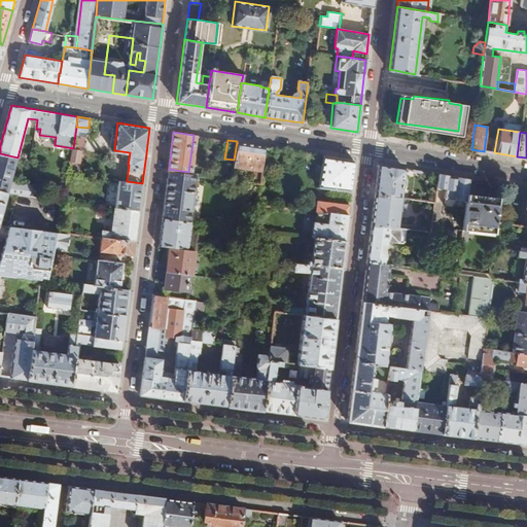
[(259,183),(265,146),(237,141),(234,160),(234,165),(247,167),(245,181),(259,183)]
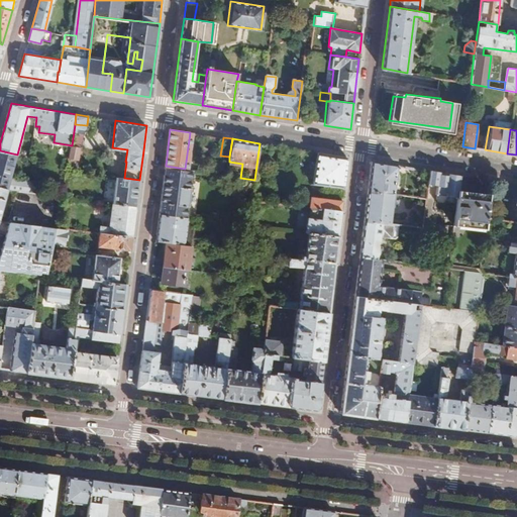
[(0,150),(0,186),(8,189),(18,191),(40,193),(41,183),(11,179),(17,154),(0,150)]
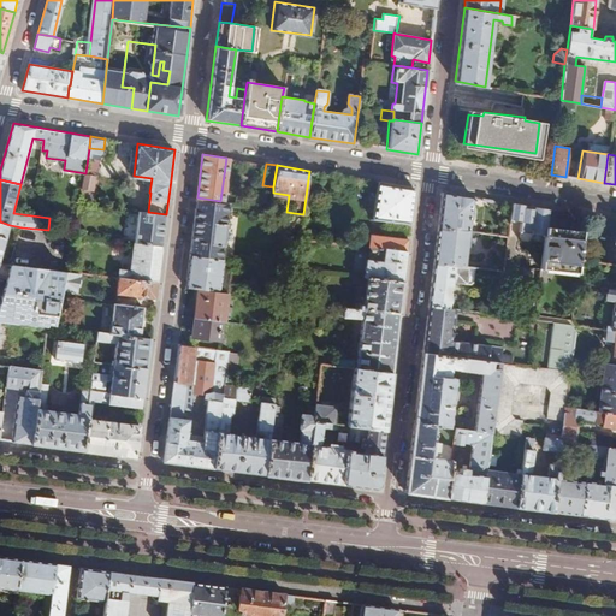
[(414,187),(378,182),(373,218),(409,224),(414,187)]
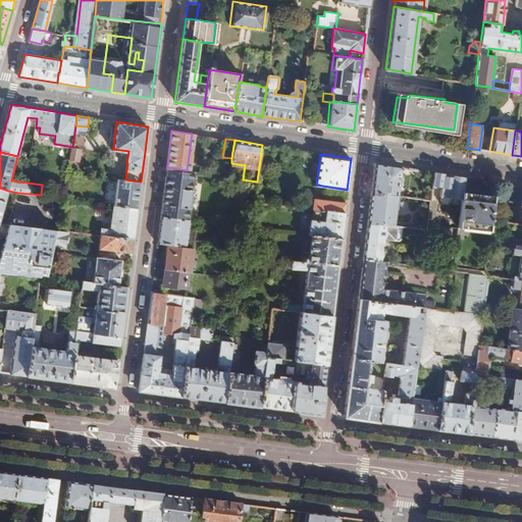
[(374,162),(371,192),(398,196),(402,166),(374,162)]
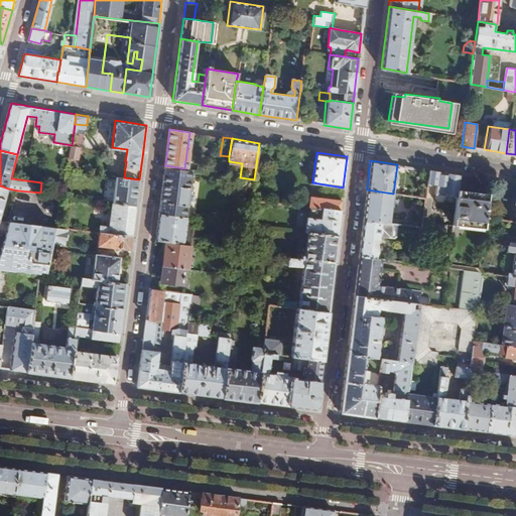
[(194,170),(214,173),(215,167),(196,164),(194,170)]
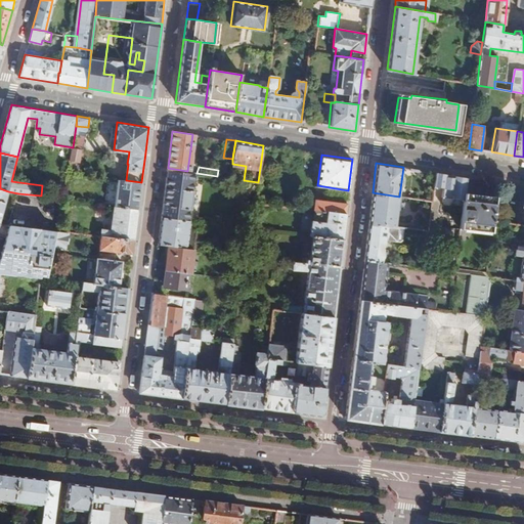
[(187,220),(192,172),(187,171),(168,168),(162,217),(187,220)]
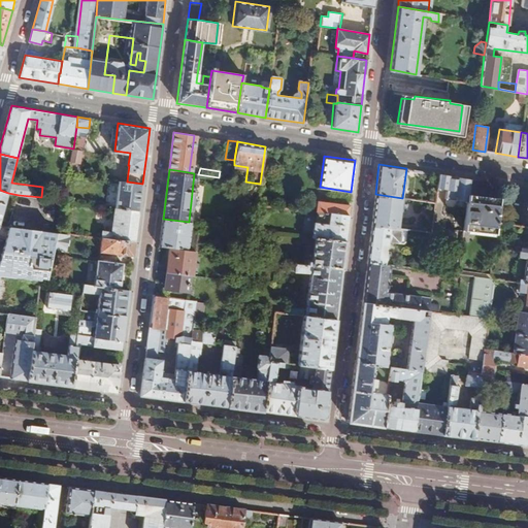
[(468,194),(469,179),(452,176),(451,184),(448,185),(446,203),(448,205),(452,206),(456,203),(457,200),(467,202),(468,194)]
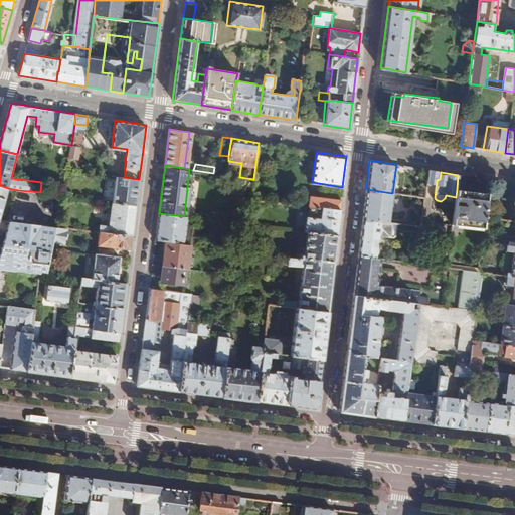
[(114,175),(111,202),(136,205),(139,179),(124,177),(114,175)]
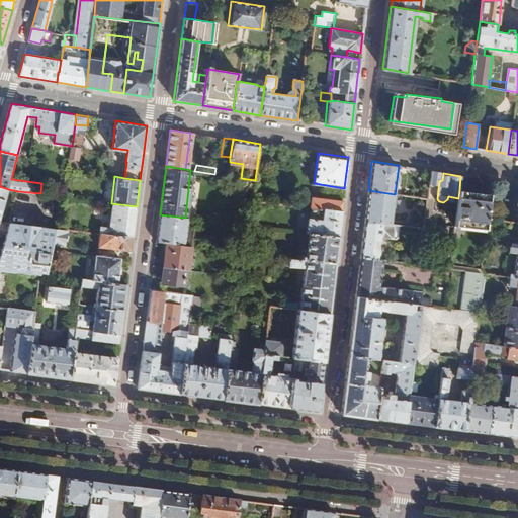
[(0,186),(0,217),(8,189),(0,186)]
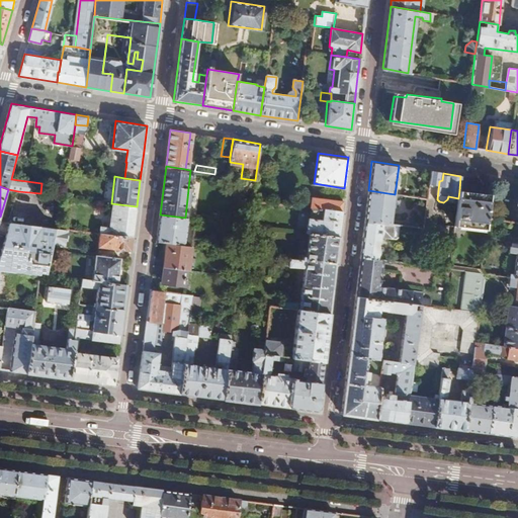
[(368,190),(364,221),(391,225),(395,194),(368,190)]
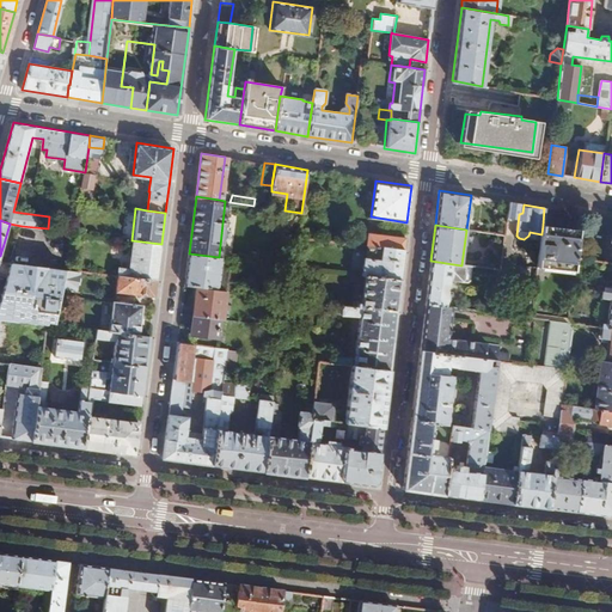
[(579,230),(543,225),(542,234),(537,265),(574,270),(575,256),(579,230)]
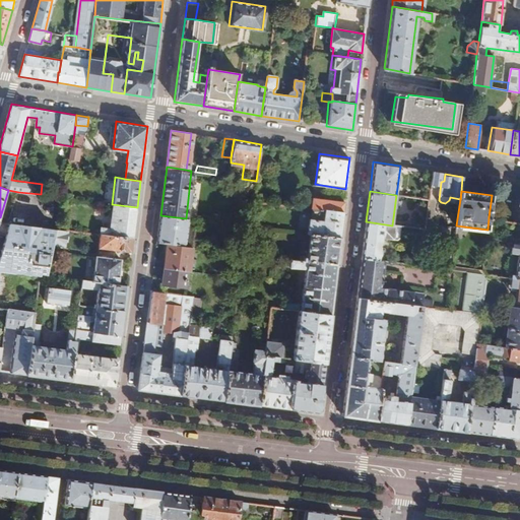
[(313,209),(342,212),(343,201),(313,197),(312,208),(313,209)]
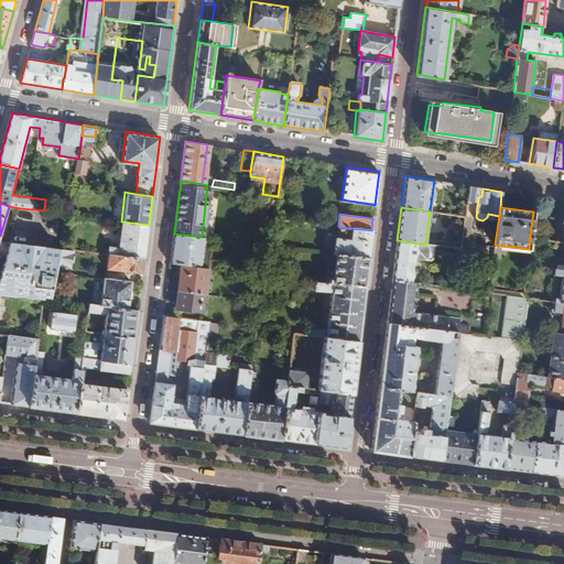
[(109,246),(108,255),(144,259),(149,225),(121,221),(118,246),(109,246)]
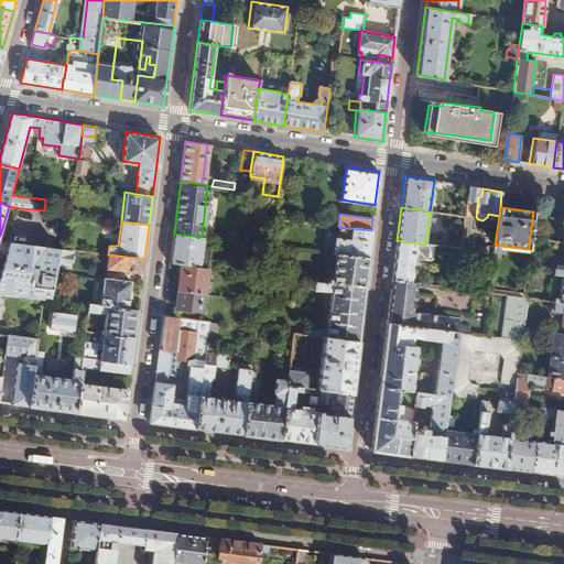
[(323,283),(365,288),(371,230),(339,227),(338,237),(333,236),(332,252),(336,252),(333,277),(324,275),(323,283)]
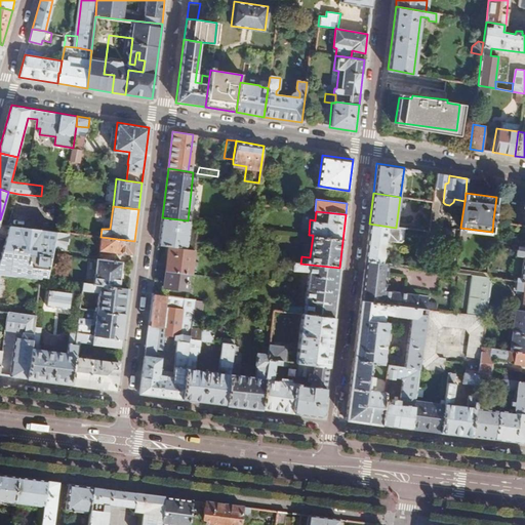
[(196,249),(197,249),(198,241),(185,240),(188,220),(162,217),(160,229),(158,244),(168,245),(196,249)]
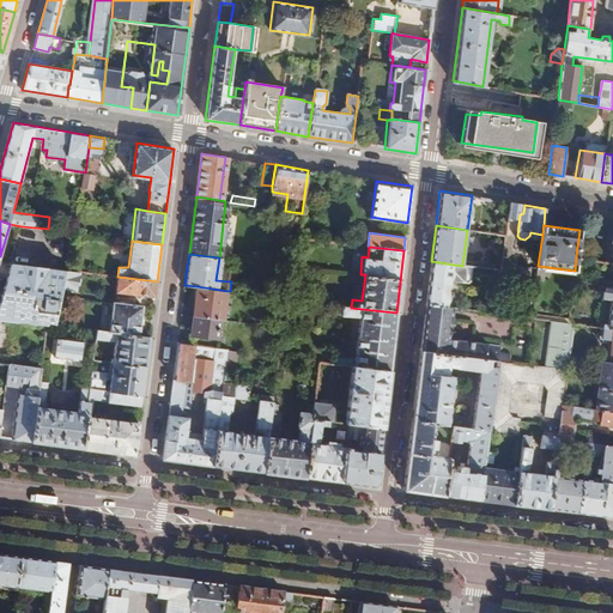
[(0,319),(46,325),(54,326),(62,287),(66,269),(0,261),(0,319)]
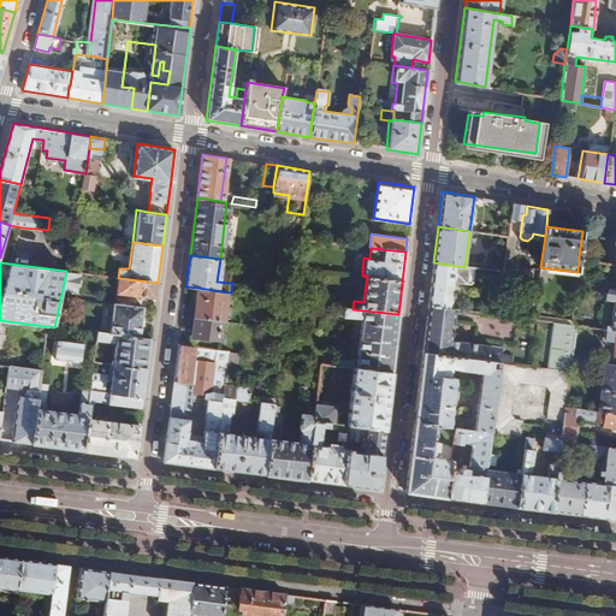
[(433,262),(428,306),(449,308),(450,298),(451,298),(452,297),(452,296),(452,295),(452,294),(451,294),(452,283),(468,285),(472,283),(474,270),(465,267),(433,262)]
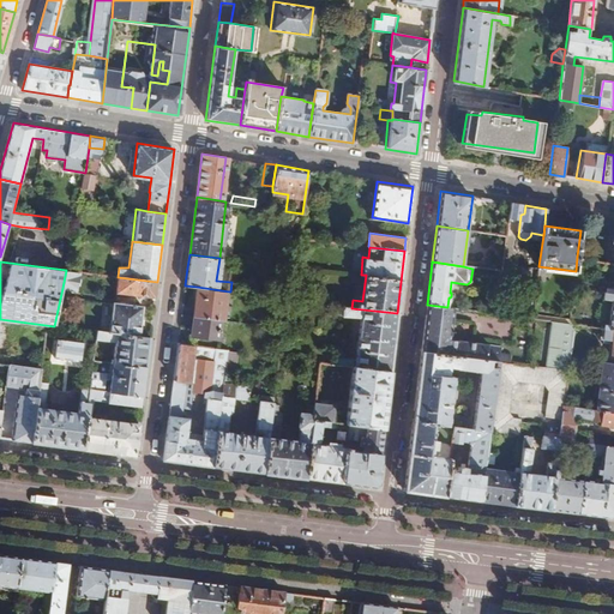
[(534,286),(536,268),(524,266),(523,284),(534,286)]
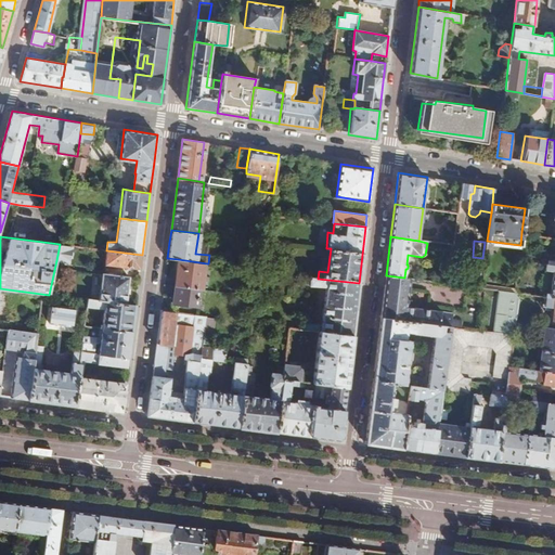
[(68,262),(72,246),(60,244),(56,260),(68,262)]
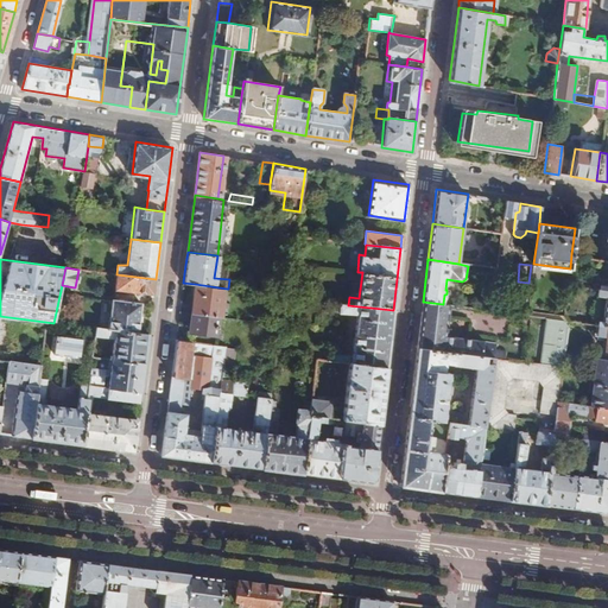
[(156,279),(116,274),(115,290),(153,295),(156,279)]
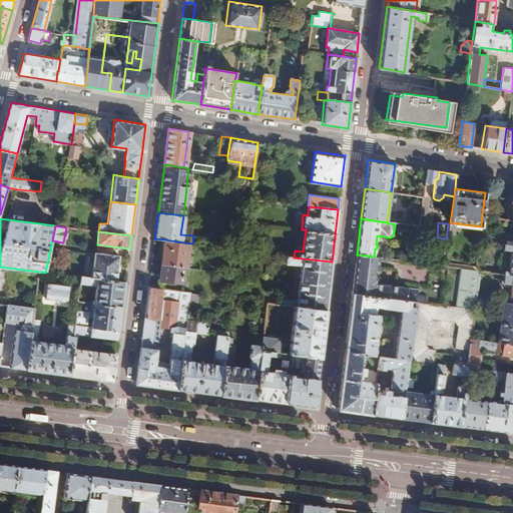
[(191,243),(164,239),(161,264),(185,267),(188,268),(191,243)]
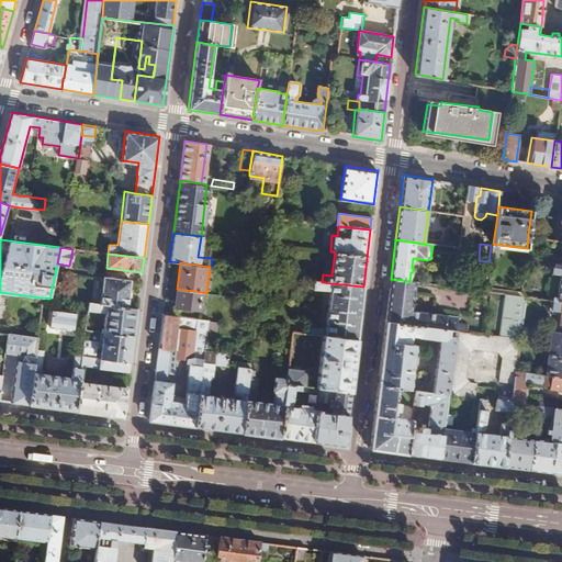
[(552,300),(561,301),(561,268),(555,267),(552,267),(551,280),(561,281),(561,292),(553,291),(552,300)]
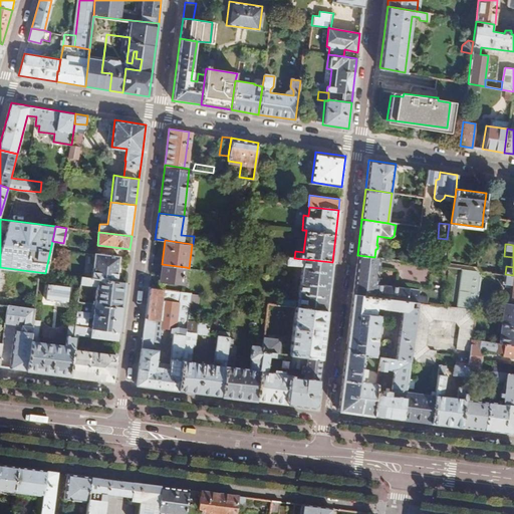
[(436,246),(434,261),(444,262),(446,247),(436,246)]
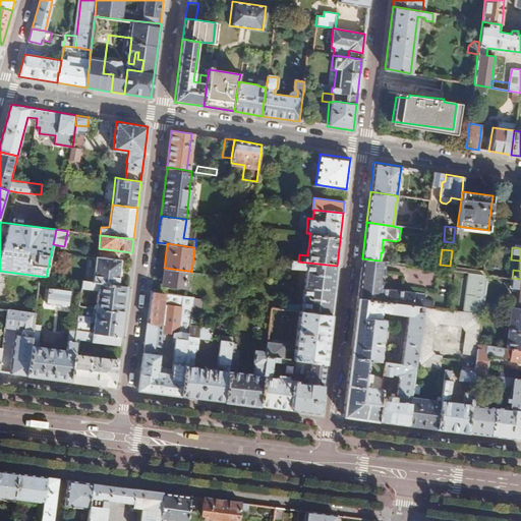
[(92,281),(119,284),(121,259),(96,255),(92,281)]
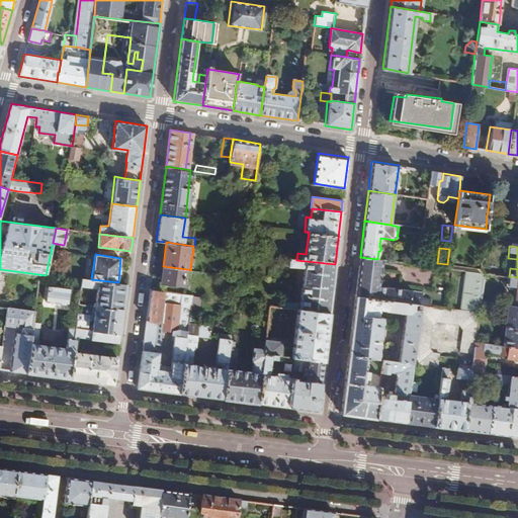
[(283,307),(299,309),(329,313),(335,264),(296,260),(277,257),(277,260),(284,261),(284,263),(290,264),(290,266),(304,267),(299,304),(283,301),(283,307)]
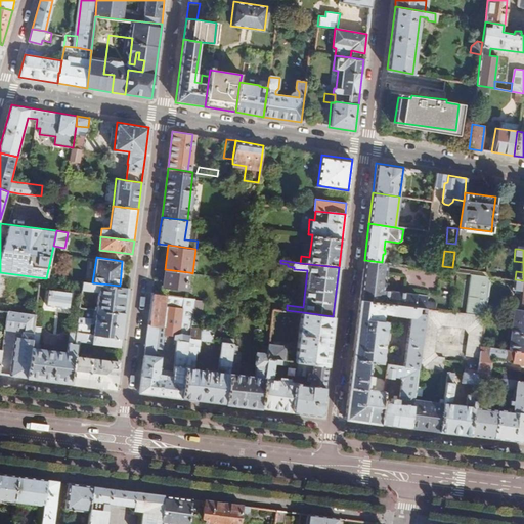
[(384,288),(387,262),(382,262),(364,260),(363,268),(359,299),(426,307),(428,294),(384,288)]
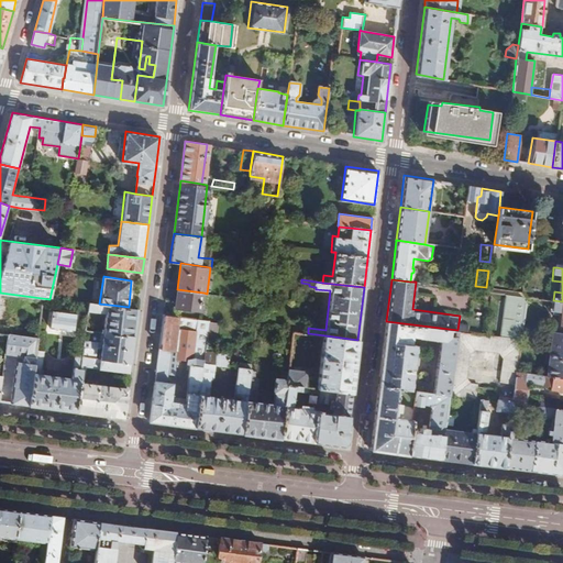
[(203,293),(177,289),(175,307),(201,310),(203,293)]
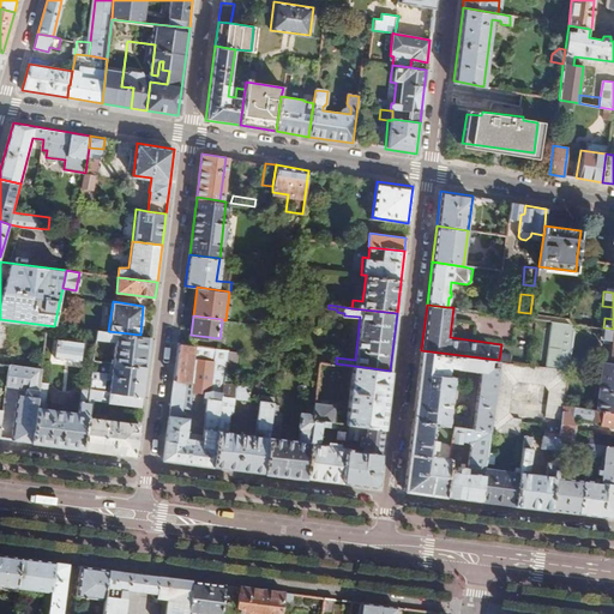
[(547,366),(569,368),(570,360),(573,329),(567,323),(553,321),(547,366)]
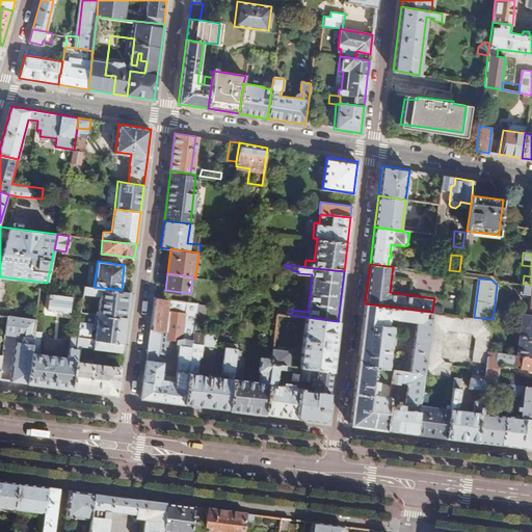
[(528,316),(531,316),(531,285),(523,284),(517,283),(517,292),(531,294),(528,316)]
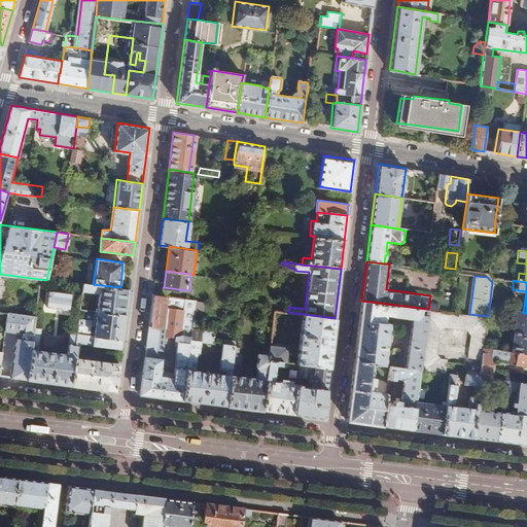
[(97,311),(126,315),(129,288),(120,287),(93,284),(83,283),(80,309),(86,310),(89,292),(99,293),(97,311)]
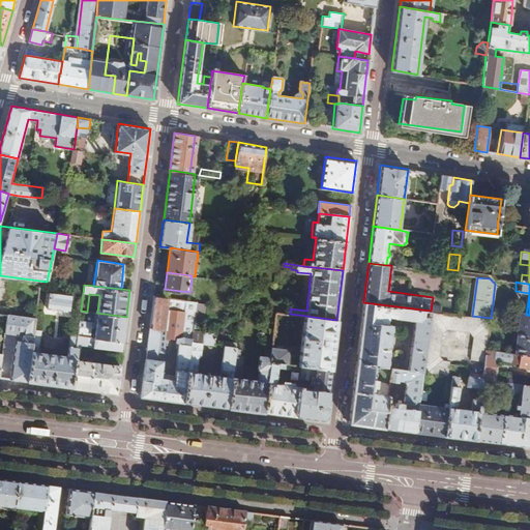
[(50,291),(47,308),(69,312),(70,294),(50,291)]
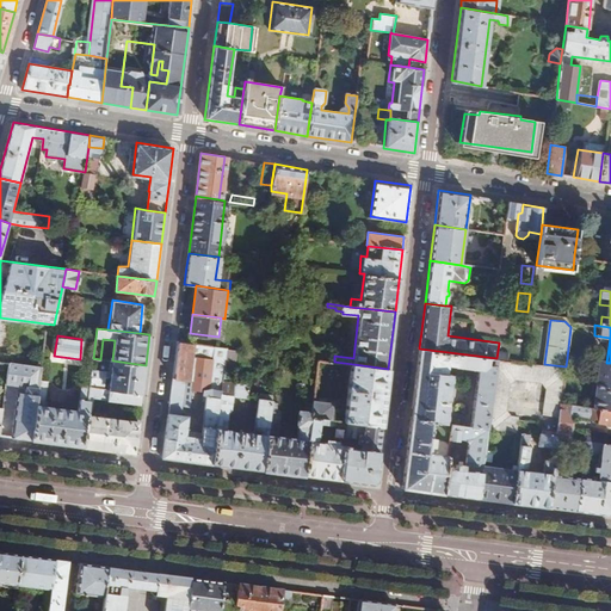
[(184,460),(211,463),(223,369),(226,346),(178,340),(170,403),(183,406),(190,407),(192,389),(208,392),(202,433),(187,431),(189,426),(185,425),(187,415),(181,414),(168,413),(162,457),(184,460)]
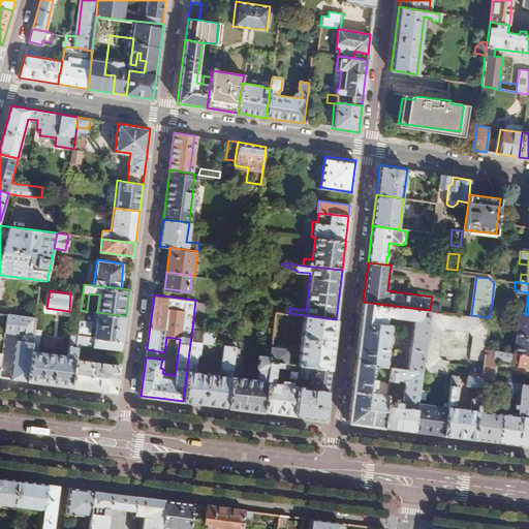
[(205,301),(195,300),(193,319),(200,320),(203,320),(205,301)]
